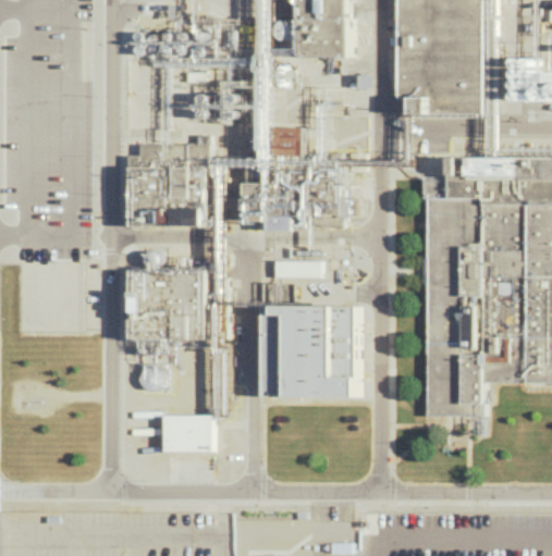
[(240,0),(242,4),(230,42),(248,57),(234,82),(231,70),(220,62),(208,46),(223,25),(203,11),(183,38),(178,49),(179,51),(187,61),(180,107),(266,121),(352,0),(384,0),(417,112),(477,121),(495,0),(240,0)]
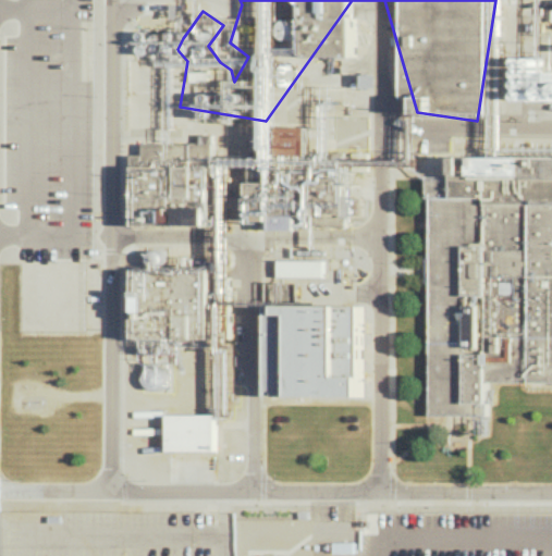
[(131,226),(215,225),(215,239),(223,239),(223,158),(208,158),(208,136),(195,136),(195,144),(137,145),(137,168),(130,168),(131,226)]
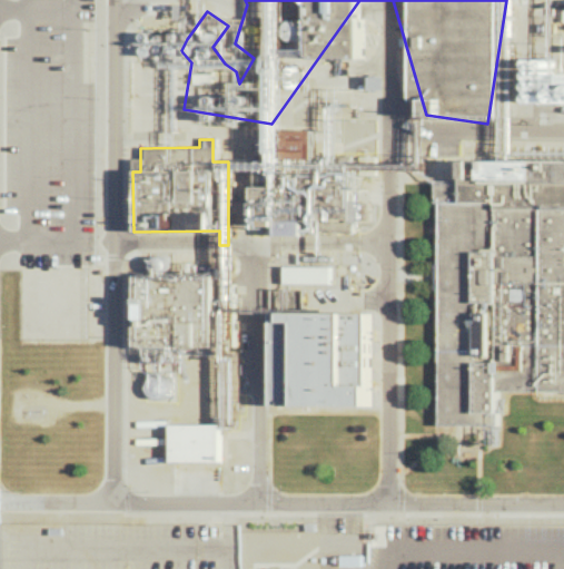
[(434,425),(494,427),(494,392),(563,391),(563,159),(457,159),(457,185),(431,184),(431,202),(435,202),(435,276),(434,425)]
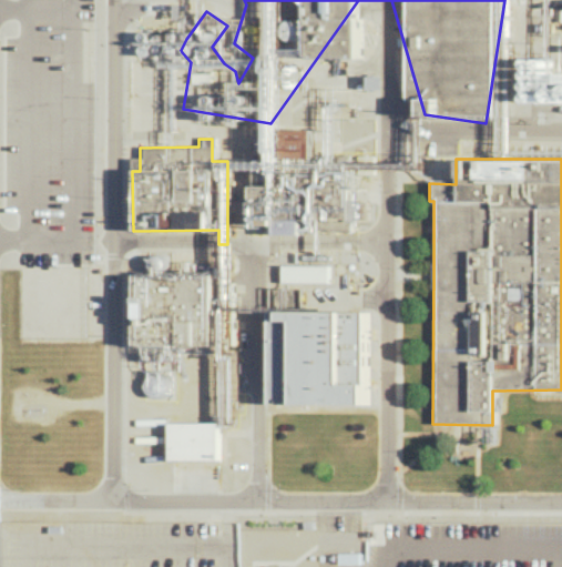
[(249,225),(271,224),(271,235),(295,235),(300,232),(308,231),(316,211),(326,211),(329,215),(329,206),(347,206),(347,194),(334,176),(324,176),(330,185),(322,191),(305,168),(303,172),(292,168),(288,163),(279,170),(255,170),(252,173),(244,170),(244,173),(234,181),(233,179),(230,190),(249,196),(249,225)]
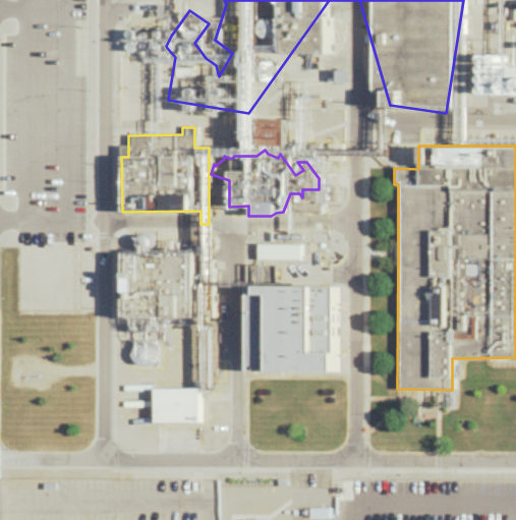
[(255,260),(298,261),(298,243),(255,243),(255,260)]
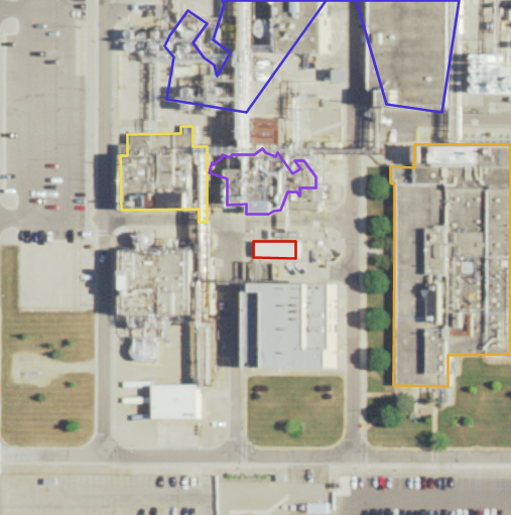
[(121,250),(121,314),(192,314),(192,250),(121,250)]
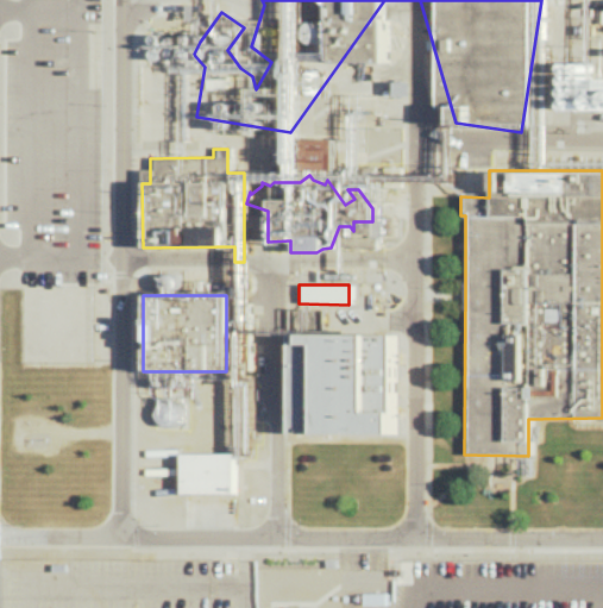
[(390,333),(288,334),(289,433),(390,433),(390,333)]
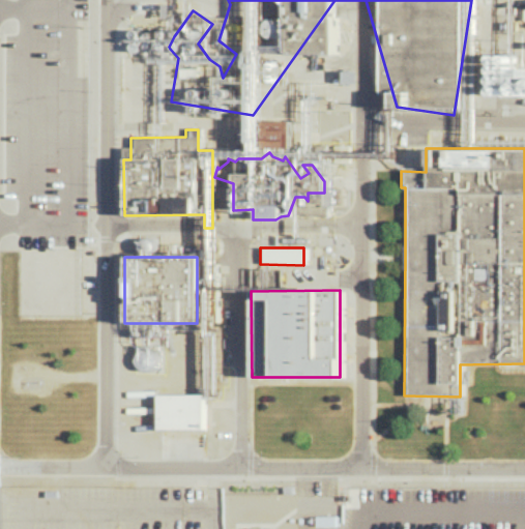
[(156,430),(202,431),(203,395),(156,394),(156,430)]
